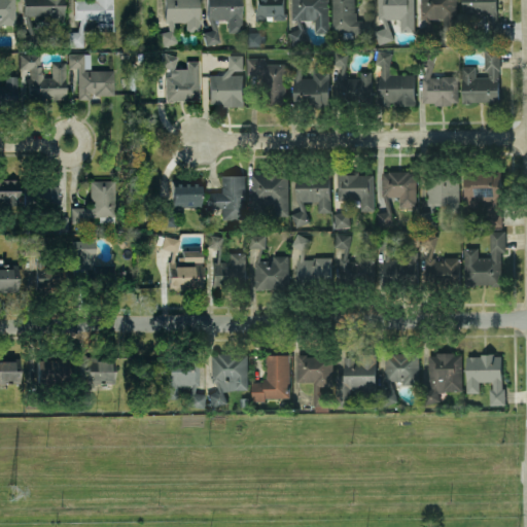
[(15,0),(16,25),(1,25),(1,28),(0,28),(0,0),(15,0)]
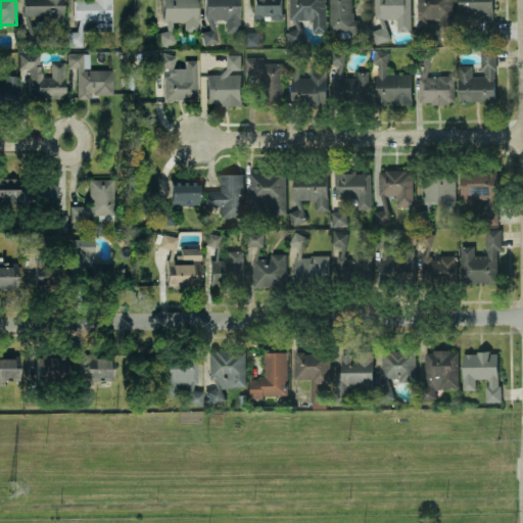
[(24,0),(64,0),(64,22),(49,22),(49,15),(29,16),(33,33),(35,32),(38,46),(21,49),(19,35),(30,33),(24,16),(24,0)]
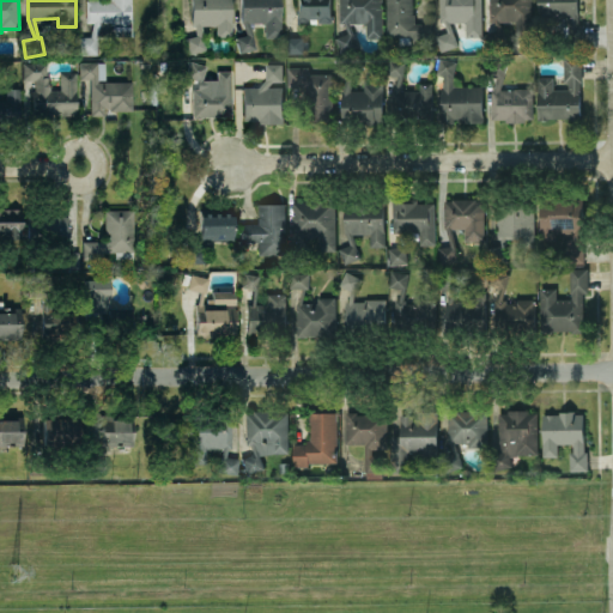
[(132,0),(133,36),(115,36),(115,25),(99,26),(97,37),(97,53),(79,53),(79,36),(91,36),(93,22),(86,23),(86,0),(132,0)]
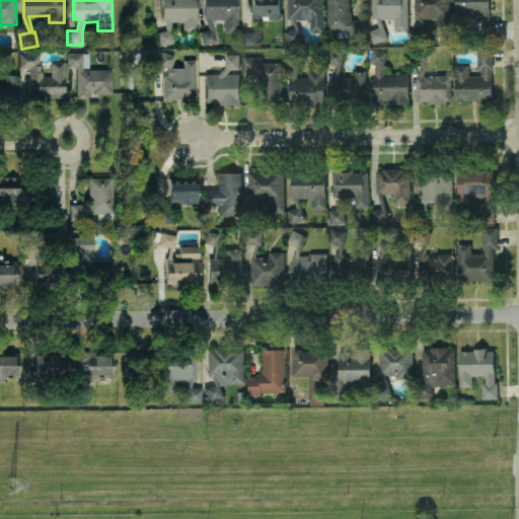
[(161,0),(195,0),(196,18),(197,18),(197,28),(193,31),(187,31),(183,28),(182,21),(170,21),(172,32),(174,42),(161,45),(157,32),(166,29),(165,21),(162,21),(161,0)]
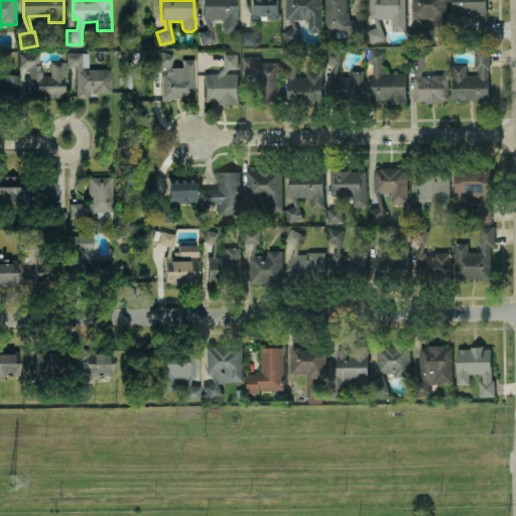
[(204,0),(236,0),(236,31),(224,31),(223,19),(210,19),(216,40),(202,44),(199,31),(208,29),(205,19),(204,19),(204,0)]
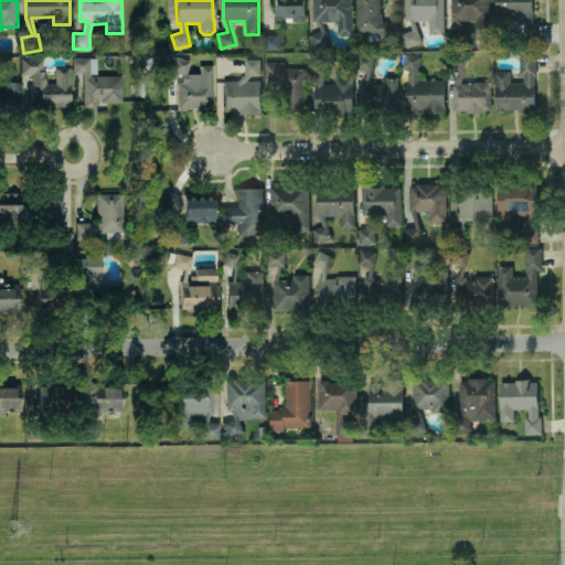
[(305,0),(305,13),(306,13),(306,20),(294,20),(294,16),(284,16),(284,20),(274,20),(274,0),(305,0)]
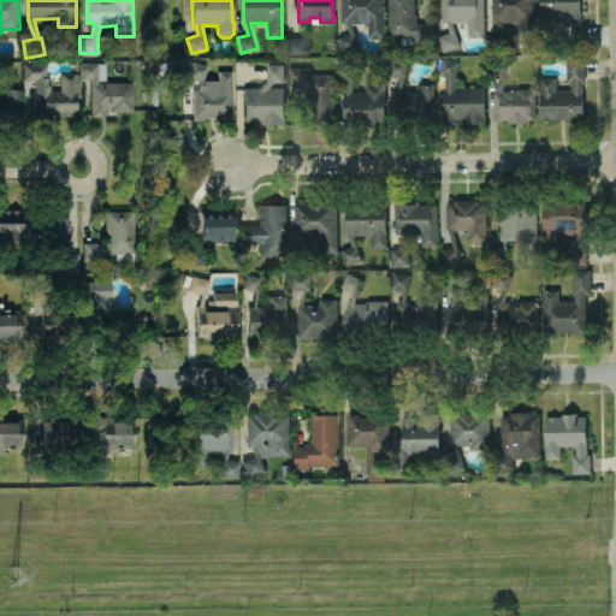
[(341,0),(383,0),(383,37),(367,37),(367,23),(350,23),(360,46),(343,53),(337,37),(349,33),(345,23),(341,23),(341,0)]
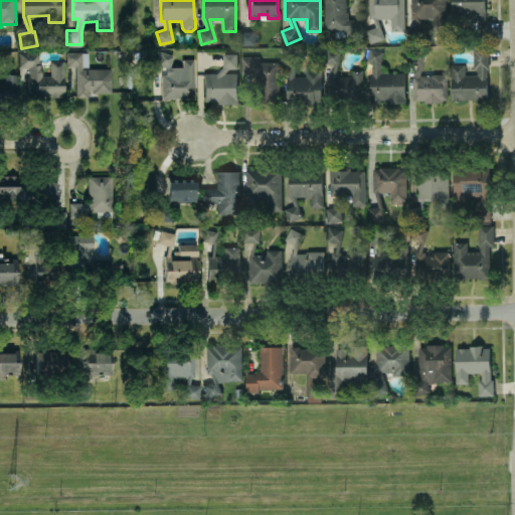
[(324,0),(325,29),(334,29),(335,37),(345,37),(345,40),(363,40),(362,19),(348,19),(348,11),(346,11),(346,0),(324,0)]
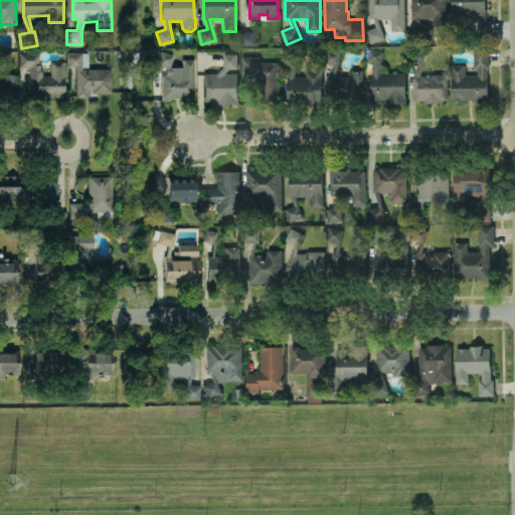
[(403,0),(404,30),(390,30),(390,18),(377,18),(384,37),(370,43),(365,29),(375,26),(373,18),(369,18),(369,0),(403,0)]
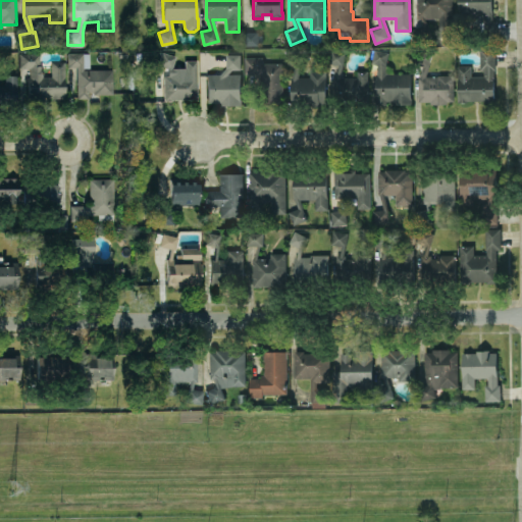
[(416,0),(452,0),(453,27),(438,27),(438,17),(424,17),(432,37),(417,43),(411,29),(422,23),(420,17),(417,17),(416,0)]
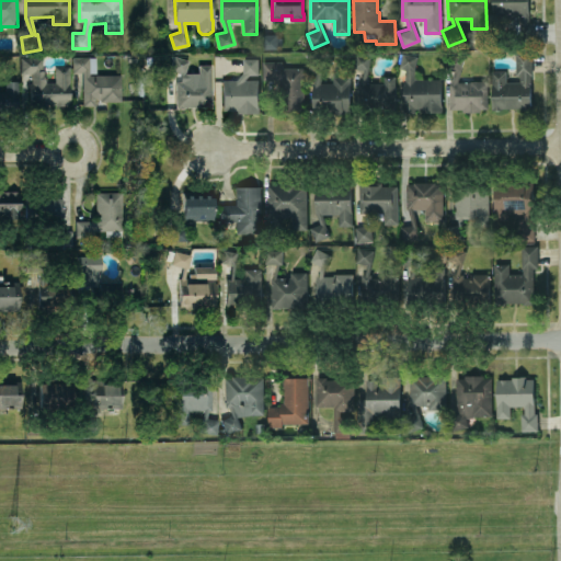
[(491,0),(492,18),(508,16),(508,14),(518,14),(518,22),(514,22),(514,42),(534,42),(534,22),(529,22),(529,0),(491,0)]
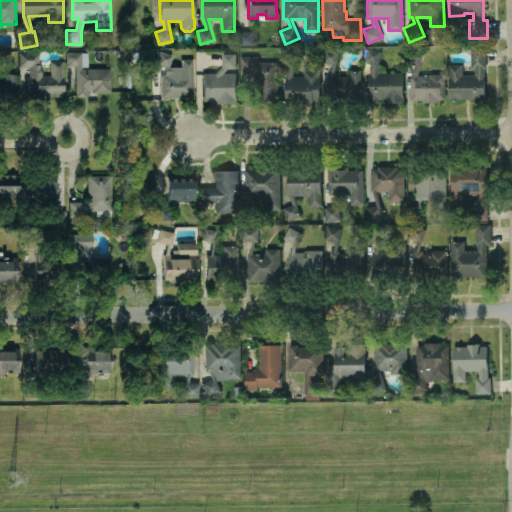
[(239,30),(239,44),(253,44),(253,40),(256,40),(256,34),(253,34),(253,30),(239,30)]
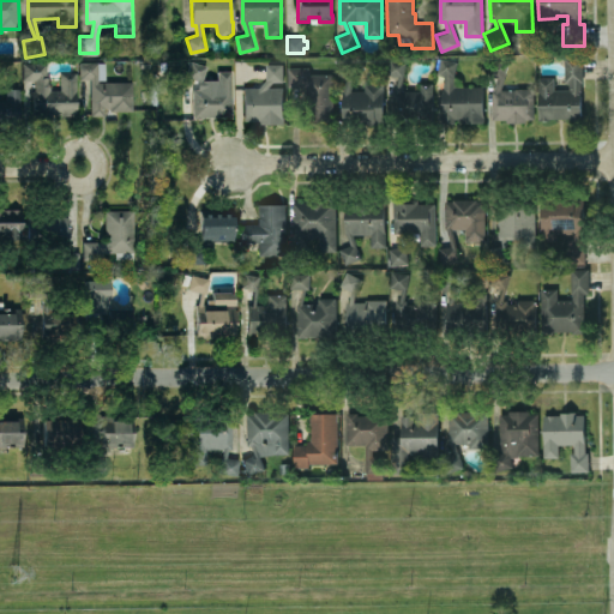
[(482,85),(483,121),(461,122),(459,118),(455,118),(455,121),(441,122),(441,86),(444,86),(444,74),(437,73),(440,56),(456,61),(453,76),(453,85),(482,85)]
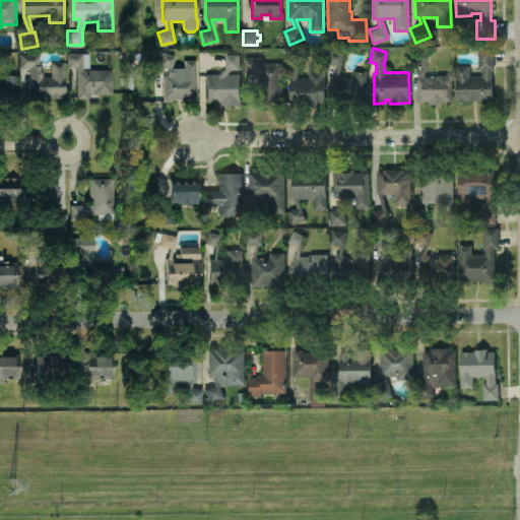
[(416,101),(429,100),(428,103),(445,103),(445,101),(452,101),(452,74),(436,74),(436,75),(424,75),(431,53),(415,48),(411,60),(420,63),(417,75),(416,75),(416,101)]
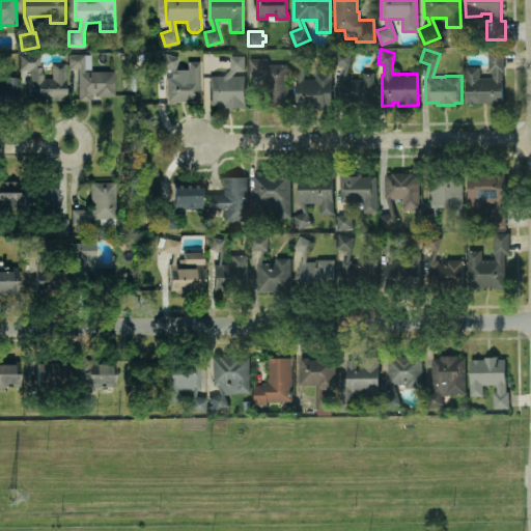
[(165,53),(161,66),(169,70),(166,77),(167,102),(175,102),(175,101),(193,100),(193,102),(201,102),(200,61),(189,61),(189,68),(175,68),(179,57),(177,56),(178,52),(171,50),(169,55),(165,53)]
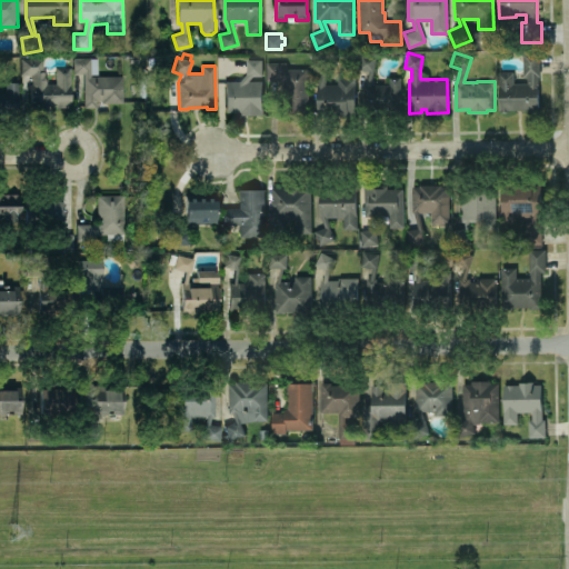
[(400,77),(400,107),(362,108),(362,83),(365,83),(368,70),(359,68),(361,53),(376,56),(370,83),(389,83),(389,77),(400,77)]
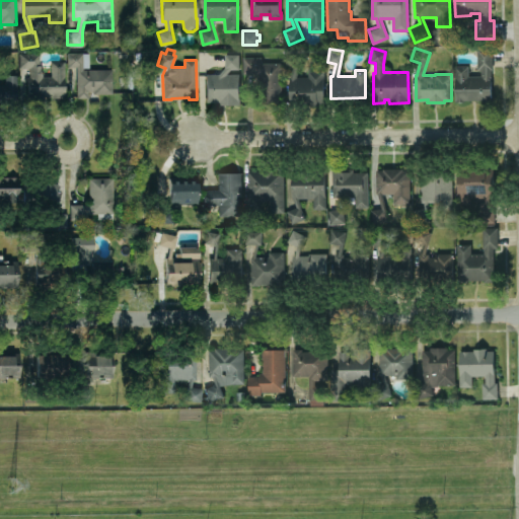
[(492,49),(476,49),(476,69),(480,69),(480,75),(467,75),(467,64),(454,65),(454,101),(465,100),(464,99),(491,98),(491,68),(492,68),(492,49)]
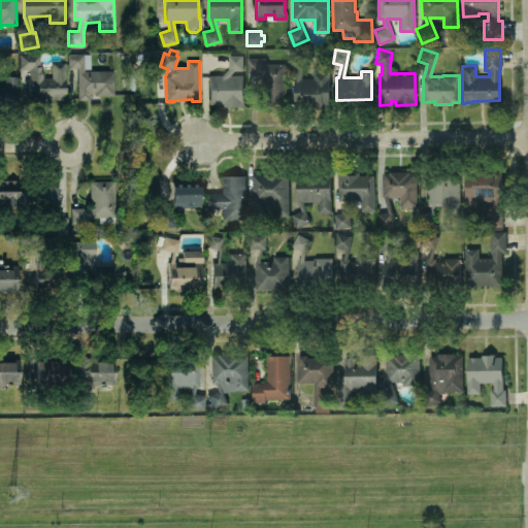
[(312,71),(329,70),(330,105),(323,105),(323,106),(308,106),(308,105),(294,105),(294,76),(295,76),(298,67),(290,65),(293,52),(307,56),(301,76),(312,76),(312,71)]
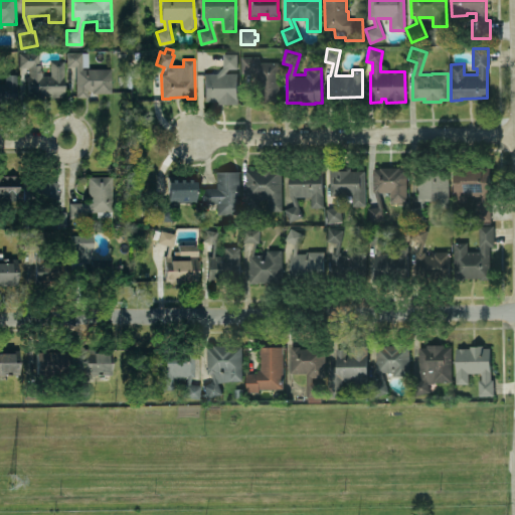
[(66,52),(67,66),(75,66),(76,97),(95,97),(94,93),(111,93),(111,68),(89,68),(89,51),(66,52)]
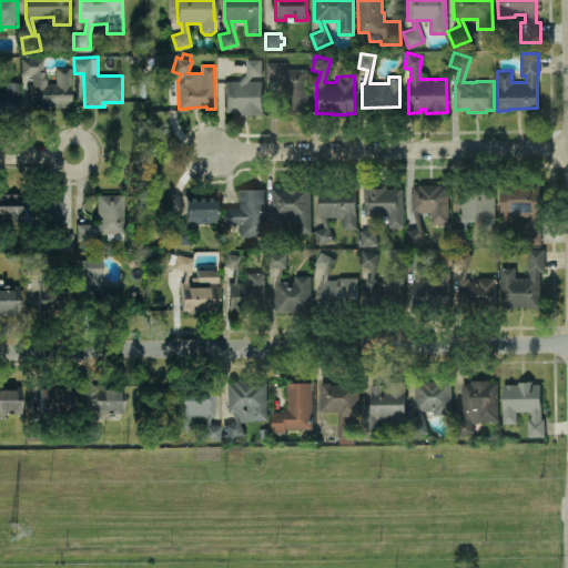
[(21,58),(22,73),(32,73),(32,84),(31,84),(31,108),(71,107),(71,67),(56,67),(56,82),(47,82),(47,71),(43,71),(43,58),(21,58)]
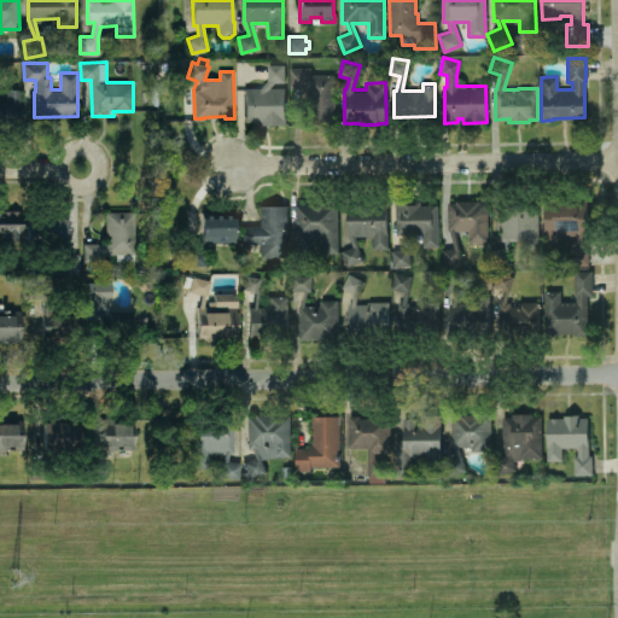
[(285,63),(285,81),(275,81),(269,87),(285,87),(285,123),(262,123),(262,121),(256,121),(246,121),(245,87),(261,87),(268,80),(267,63),(285,63)]
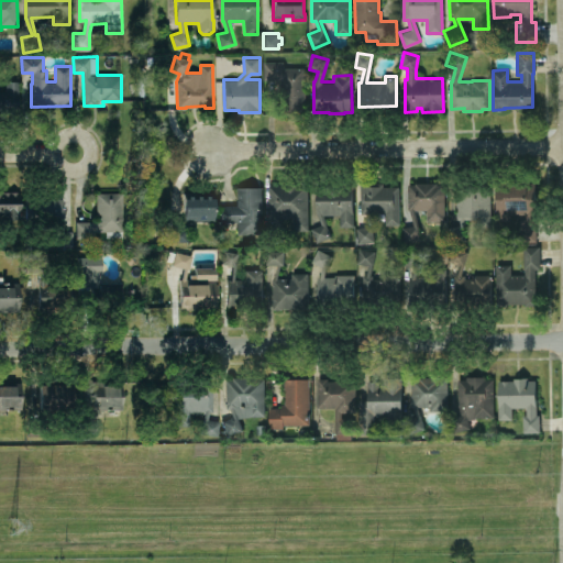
[(263,62),(264,79),(280,78),(280,89),(276,89),(276,112),(305,112),(305,67),(283,67),(283,61),(263,62)]
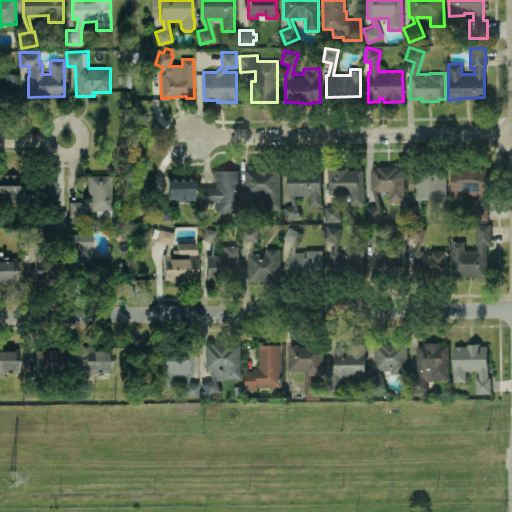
[(0,101),(17,101),(17,73),(6,74),(6,83),(0,83),(0,101)]
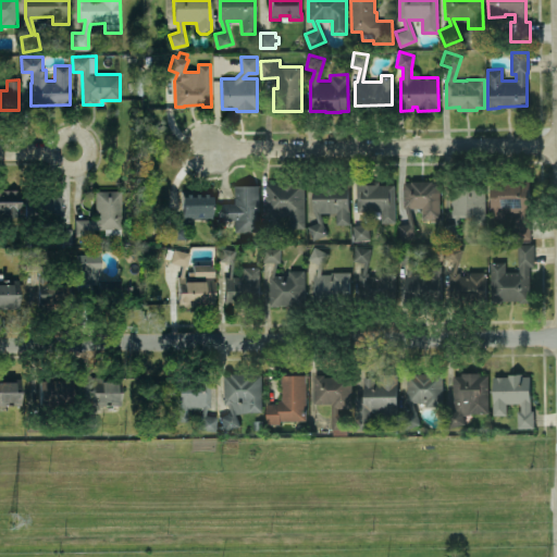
[(438,181),(440,218),(422,218),(422,207),(410,207),(413,222),(416,237),(400,239),(398,224),(409,222),(405,207),(404,207),(403,181),(410,181),(410,180),(432,180),(432,181),(438,181)]
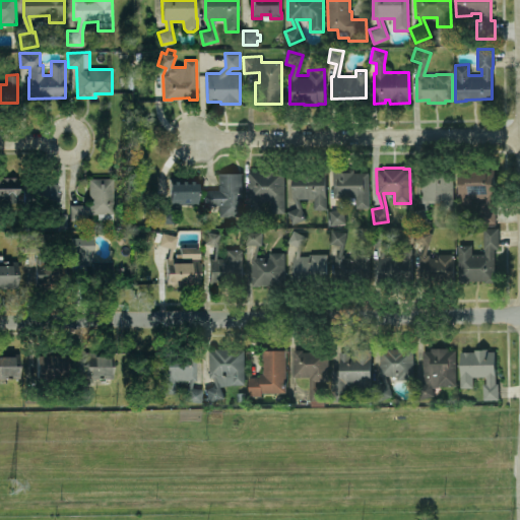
[(458,170),(458,202),(470,202),(470,197),(484,197),(484,201),(479,201),(479,222),(496,221),(496,170),(486,170),(486,168),(467,168),(467,170),(458,170)]
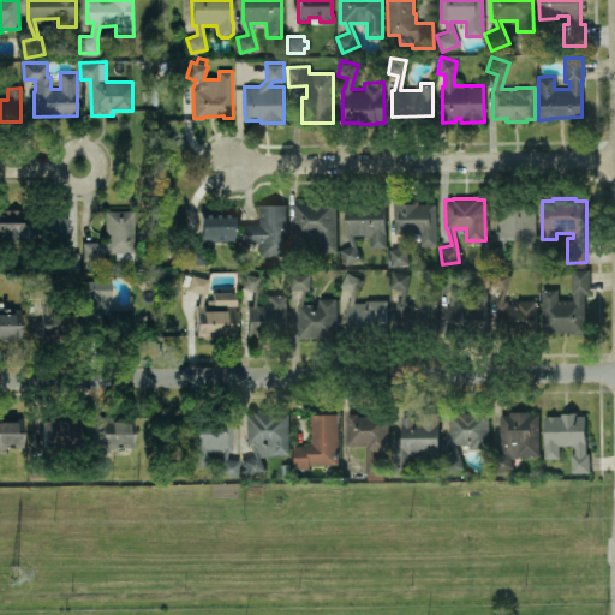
[(384,199),(386,246),(371,246),(371,233),(353,234),(362,258),(345,264),(340,249),(351,245),(347,234),(346,234),(345,199),(384,199)]
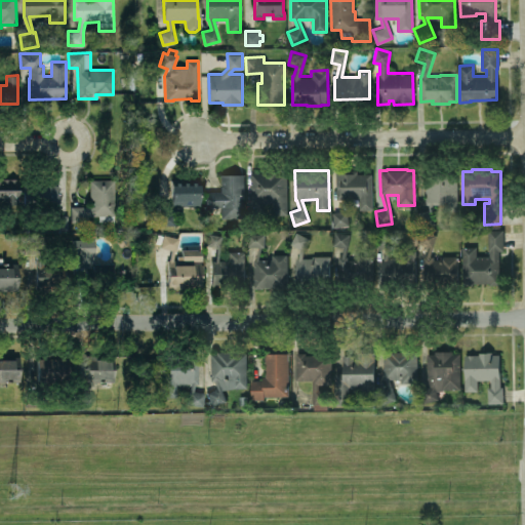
[(371,173),(372,208),(359,209),(359,198),(336,198),(335,170),(357,170),(357,173),(371,173)]
